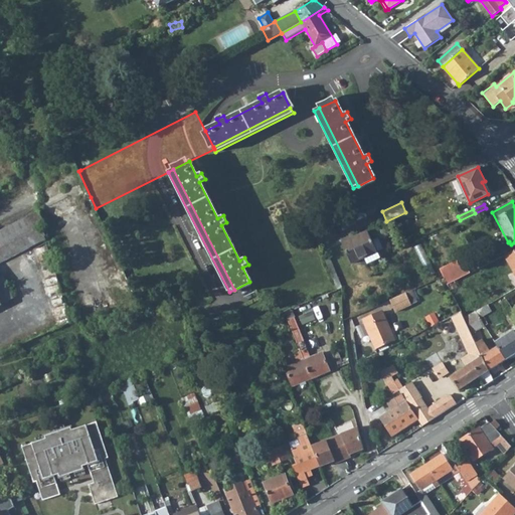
[(0,248),(41,228),(46,225),(43,220),(39,211),(0,230),(0,248)]
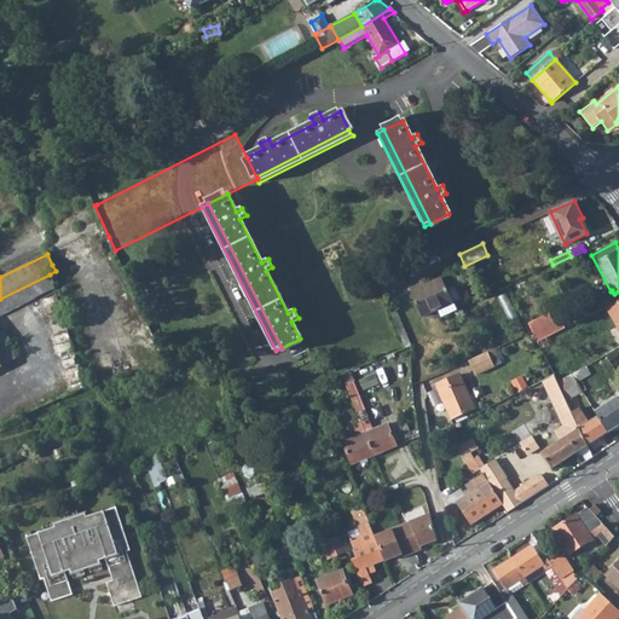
[(0,299),(0,366),(3,365),(0,360),(0,314),(55,288),(50,275),(0,299)]
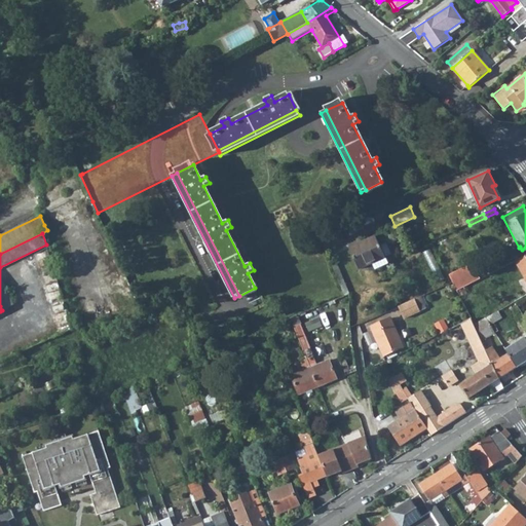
[(376,236),(349,249),(359,269),(372,263),(385,257),(382,251),(377,239),(376,236)]
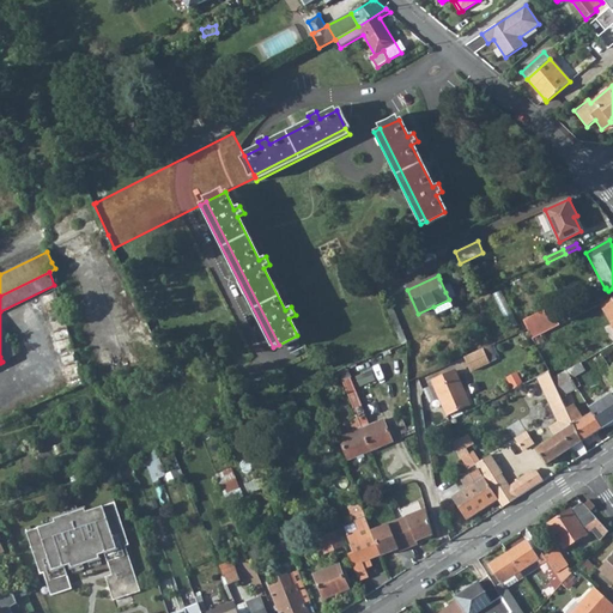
[(439,279),(445,292),(454,289),(447,275),(439,279)]
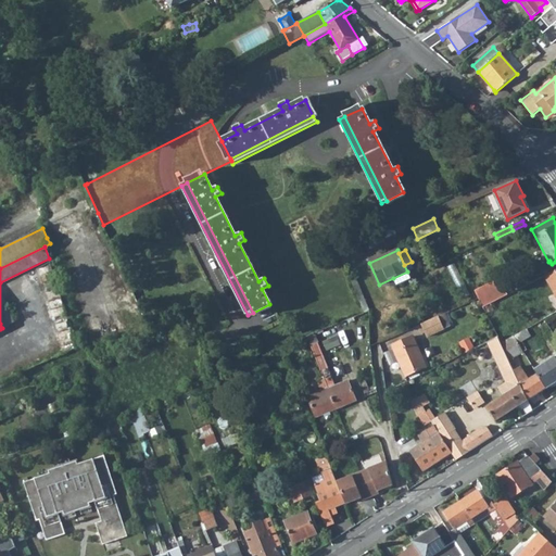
[(555,269),(544,276),(555,297),(555,269)]
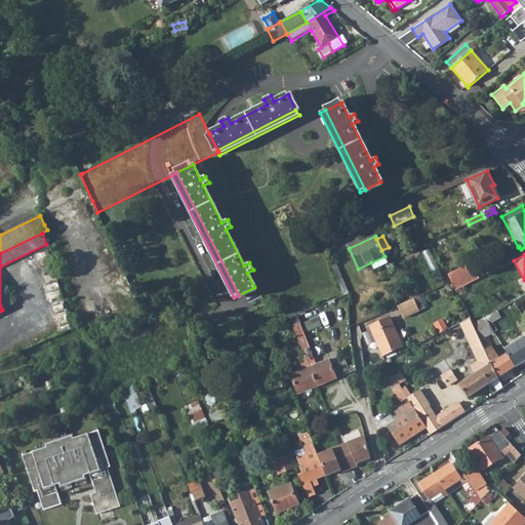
[(371,263),(374,269),(388,263),(385,256),(371,263)]
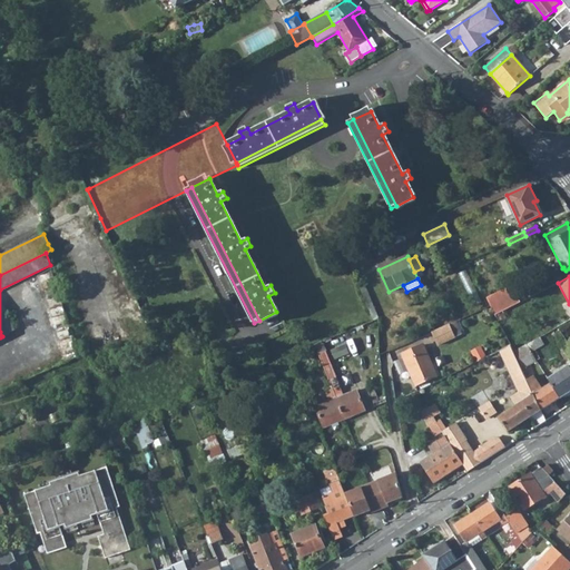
[(359,286),(373,321),(379,318),(364,284),(359,286)]
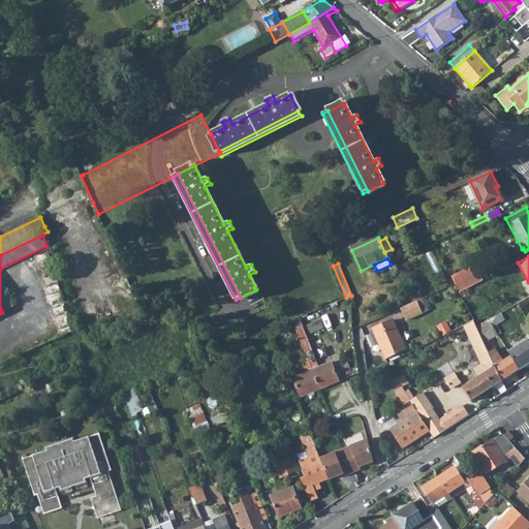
[(465,270),(468,277),(478,272),(475,265),(465,270)]
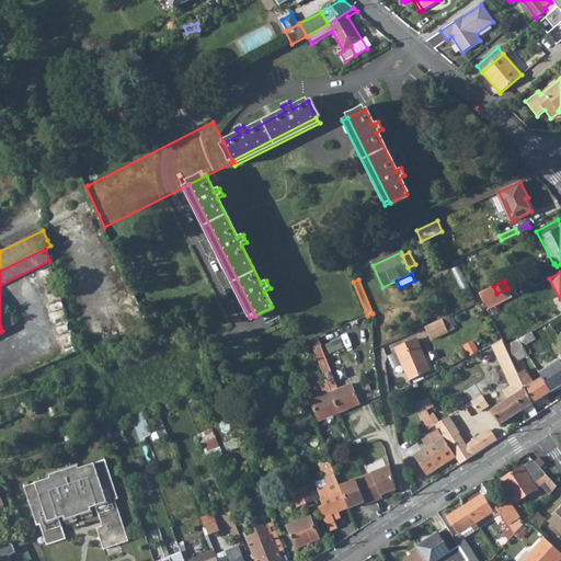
[(493,286),(479,294),(488,310),(513,297),(507,288),(496,294),(493,286)]
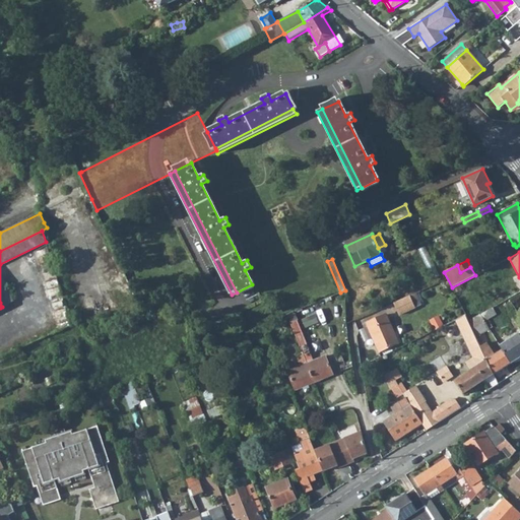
[(0,281),(0,303),(2,307),(11,303),(1,281),(0,281)]
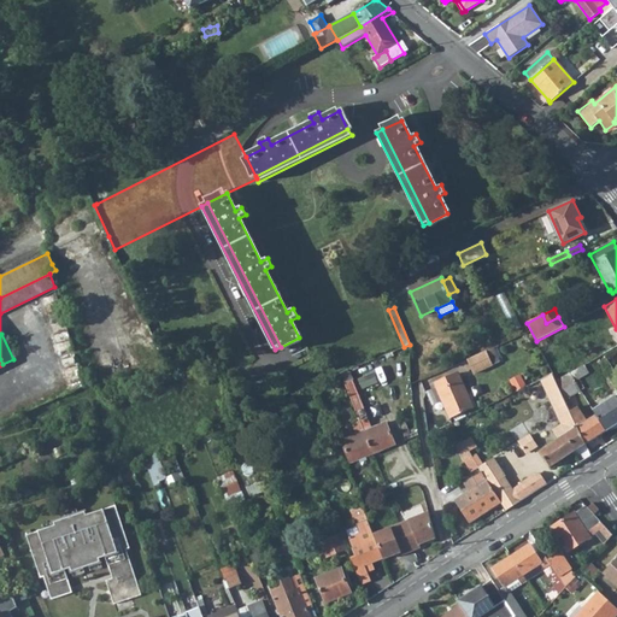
[(486,352),(493,365),(500,362),(493,348),(486,352)]
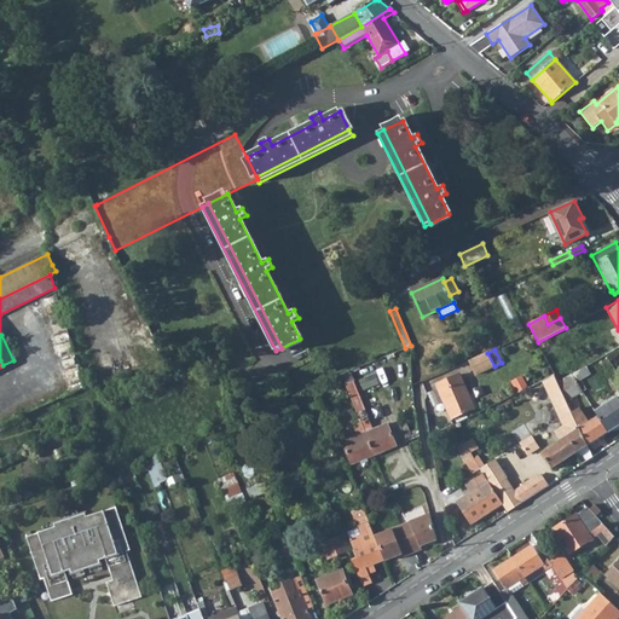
[(487,353),(469,362),(475,375),(495,366),(487,353)]
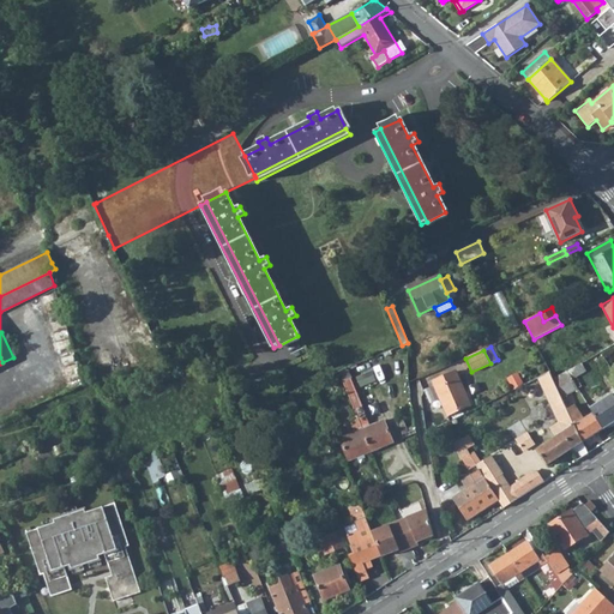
[(595,365),(596,366),(605,360),(601,353),(590,359),(594,365),(595,365)]
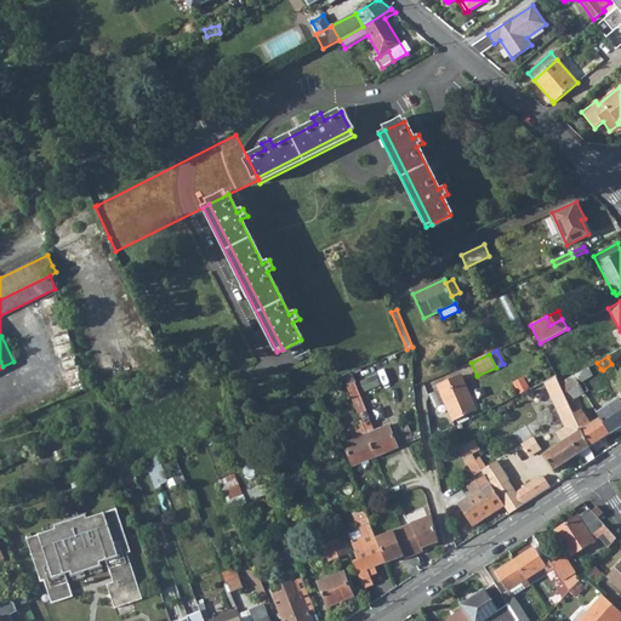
[(588,368),(574,375),(585,393),(594,408),(598,405),(584,381),(593,376),(588,368)]
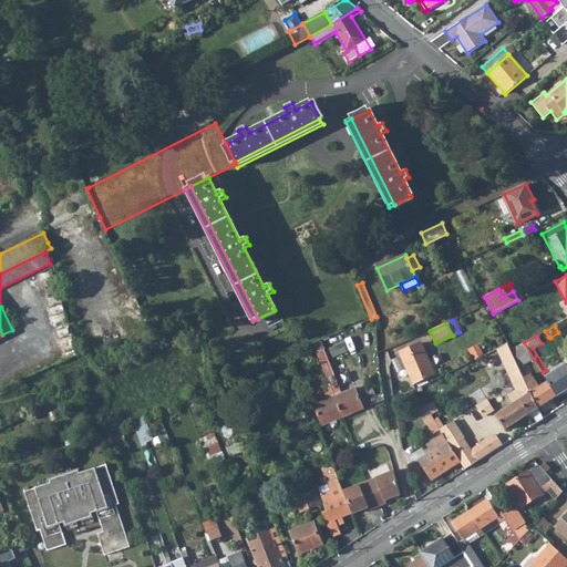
[(313,342),(318,352),(325,350),(320,340),(313,342)]
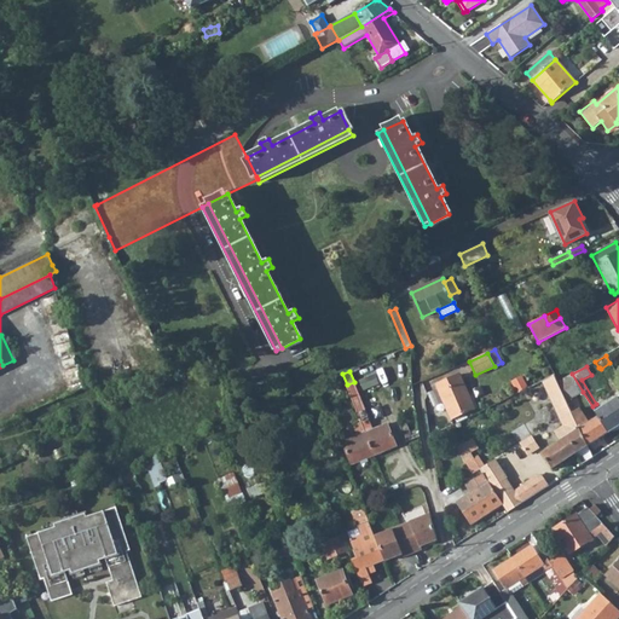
[(572,374),(557,382),(566,401),(583,392),(572,374)]
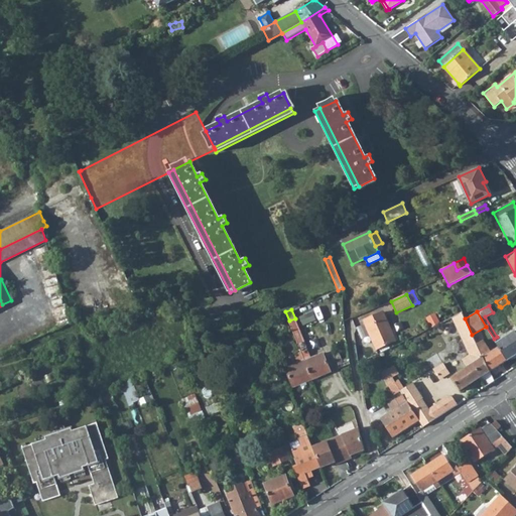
[(383,312),(363,320),(376,349),(396,341),(383,312)]
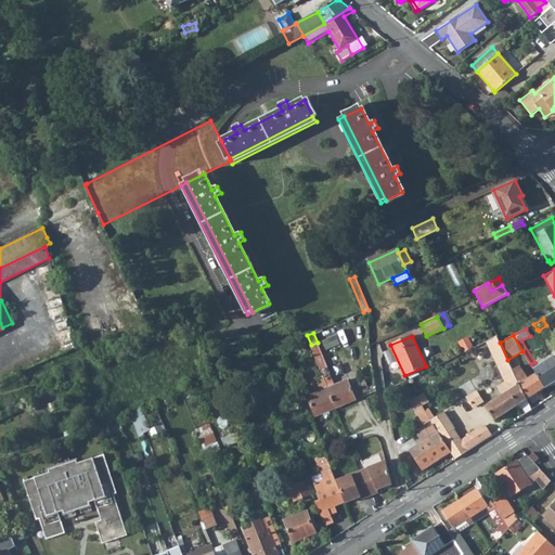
[(497,337),(477,347),(479,351),(481,350),(487,361),(493,358),(501,375),(504,381),(504,382),(497,387),(502,395),(485,407),(494,421),(516,407),(521,416),(531,410),(526,399),(513,371),(507,360),(500,343),(497,337)]
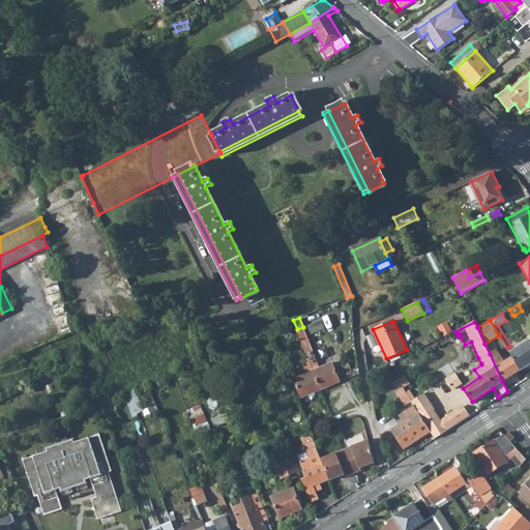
[(446,325),(439,328),(443,337),(451,333),(446,325)]
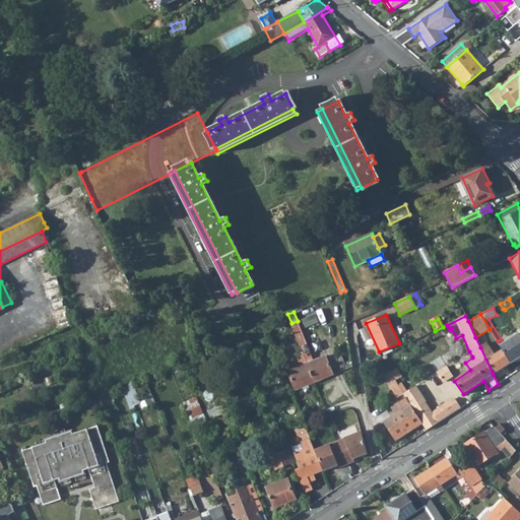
[(298,321),(291,323),(303,352),(315,382),(333,374),(326,355),(313,361),(298,321)]
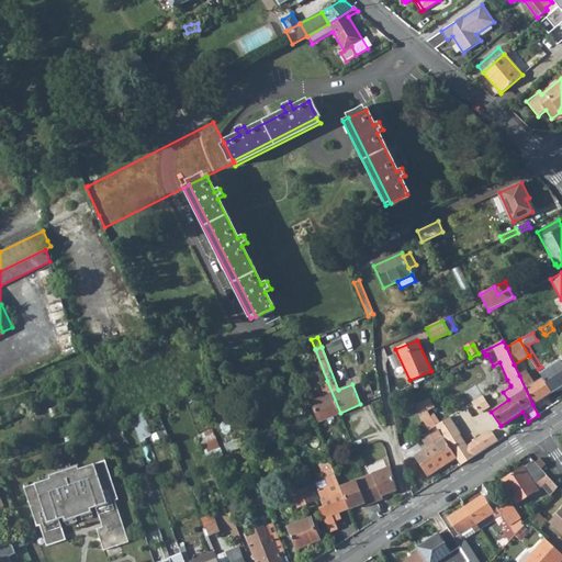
[(58,369),(79,360),(77,353),(55,361),(58,369)]
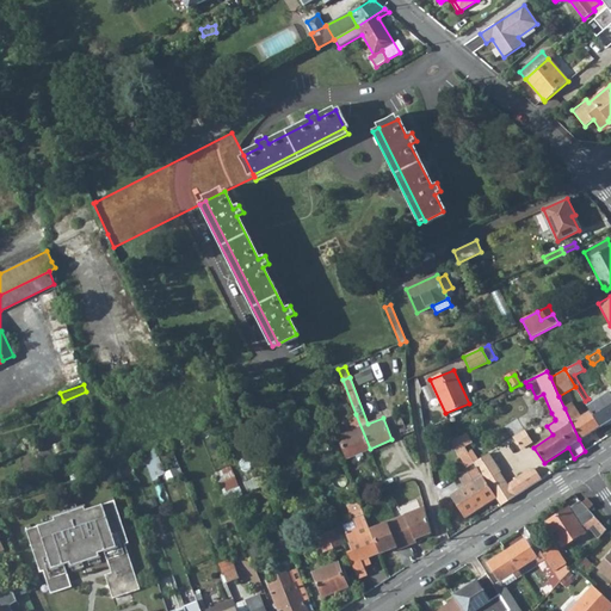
[(594,401),(587,406),(591,411),(600,426),(610,419),(610,394),(610,393),(594,401)]
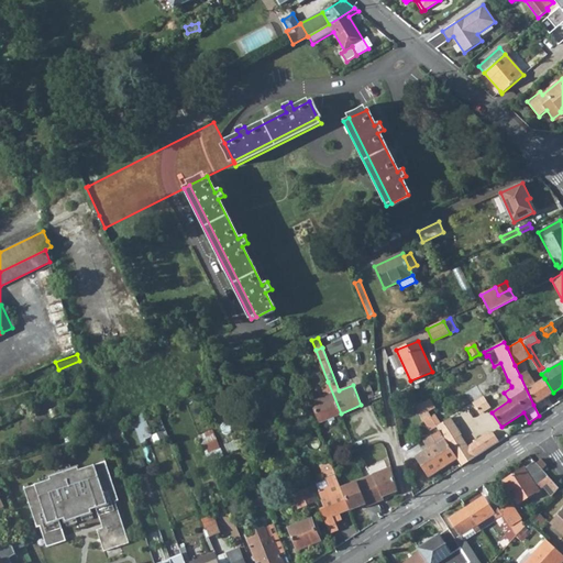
[(25,367),(29,374),(36,371),(33,364),(25,367)]
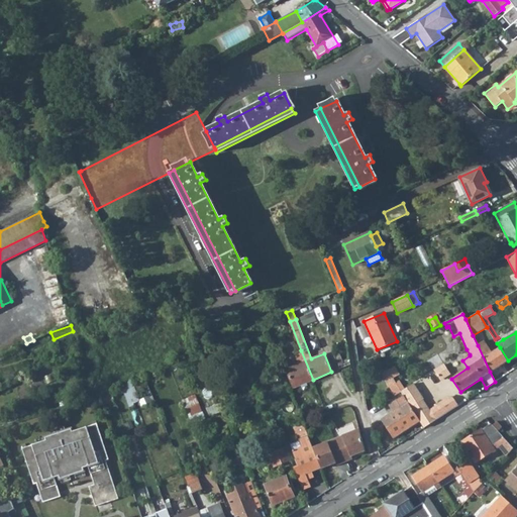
[(495,339),(497,343),(503,339),(500,335),(498,337),(495,339)]
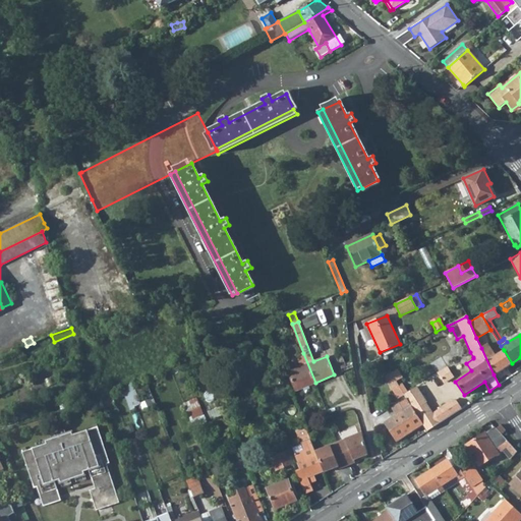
[(487,343),(481,348),(494,374),(512,363),(504,350),(496,355),(487,343)]
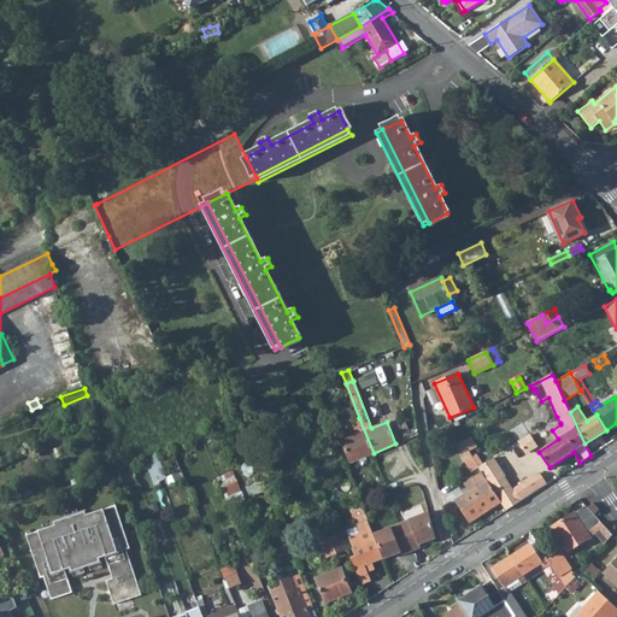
[(404,416),(397,418),(406,440),(412,438),(410,430),(404,416)]
